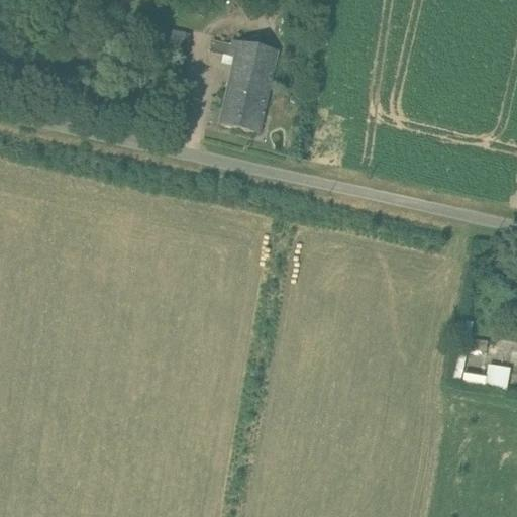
[(277,53),(233,42),(231,48),(229,59),(235,60),(230,86),(268,94),(277,53)]
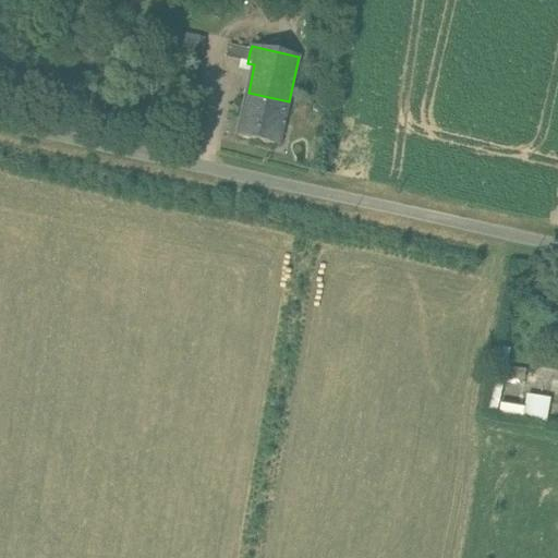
[(250,52),(229,48),(227,58),(247,63),(250,52)]
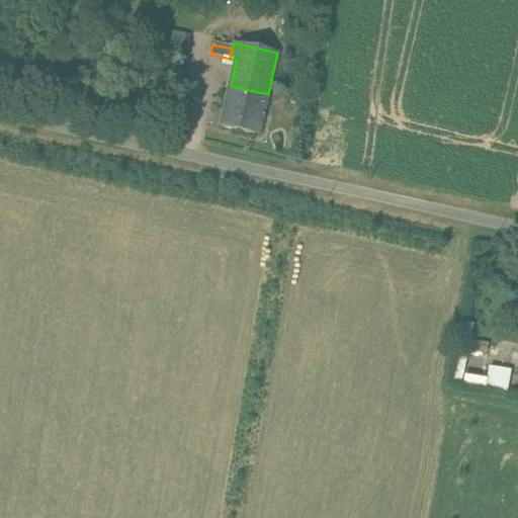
[(268,94),(231,86),(221,127),(255,136),(259,115),(263,115),(268,94)]
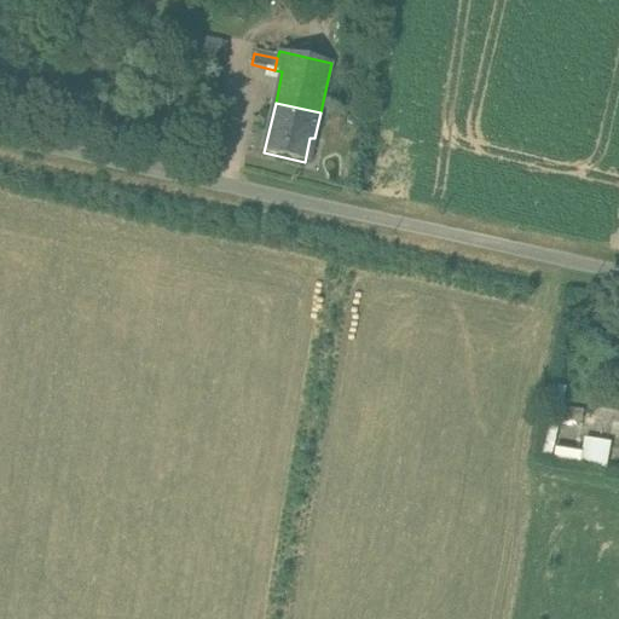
[(608,467),(609,439),(584,437),(582,464),(608,467)]
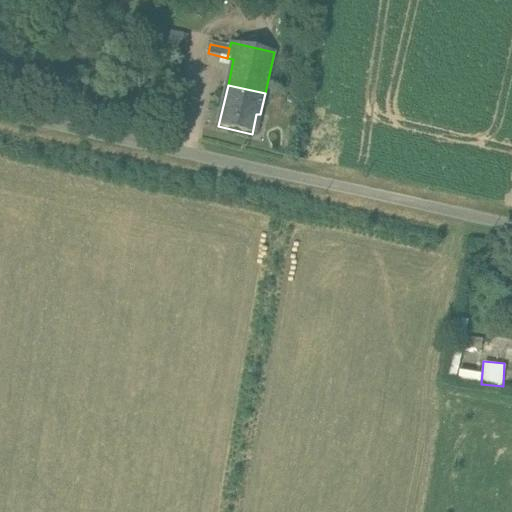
[(480,381),(480,371),(459,370),(458,380),(480,381)]
